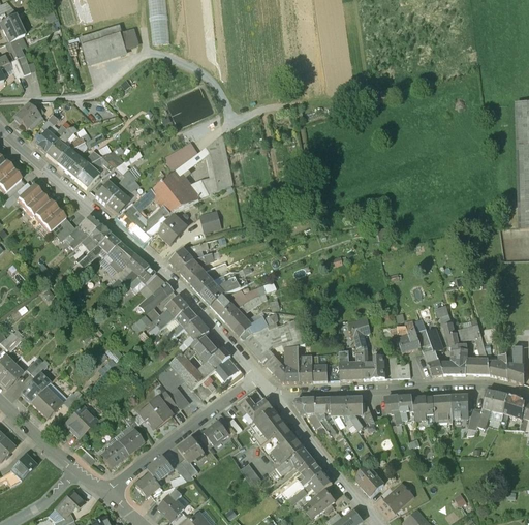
[(149,0),(152,39),(170,38),(166,0),(149,0)]
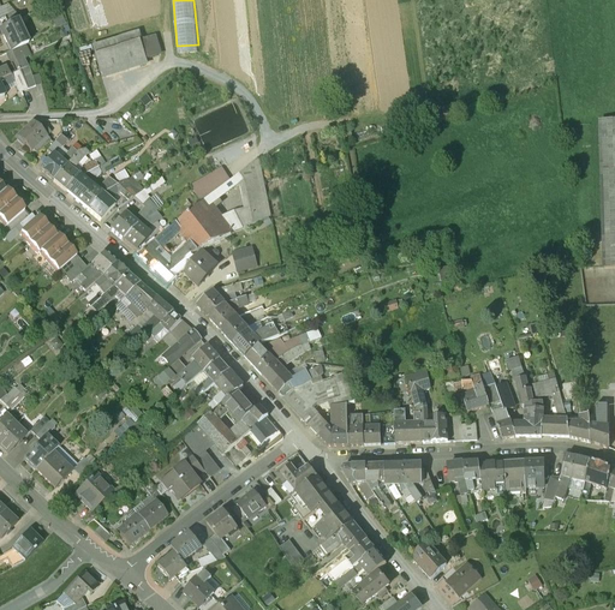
[(6,22),(0,24),(3,29),(11,47),(28,40),(17,17),(6,22)]
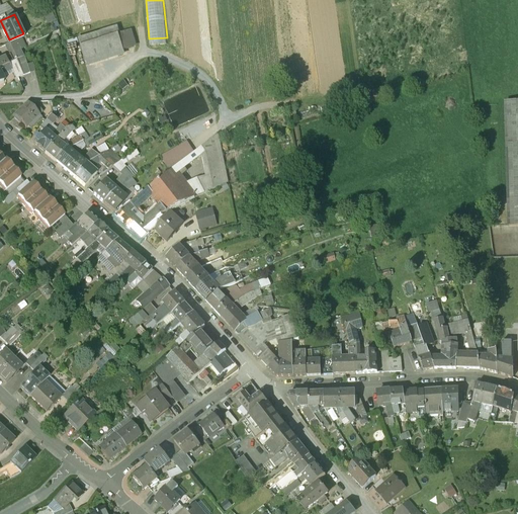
[(117,29),(78,40),(82,57),(121,46),(117,29)]
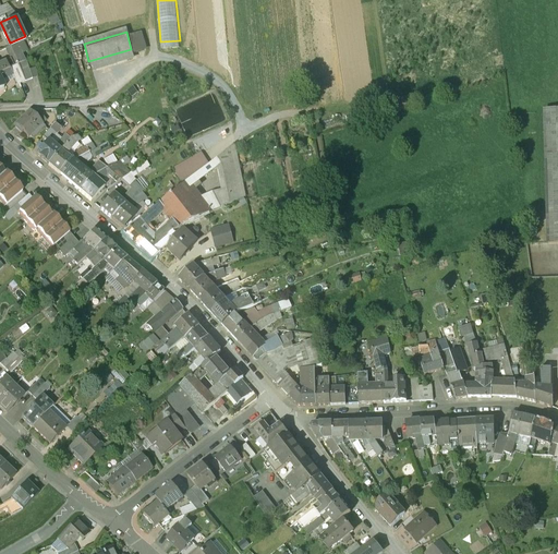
[(5,67),(0,69),(0,75),(12,70),(10,64),(5,67)]
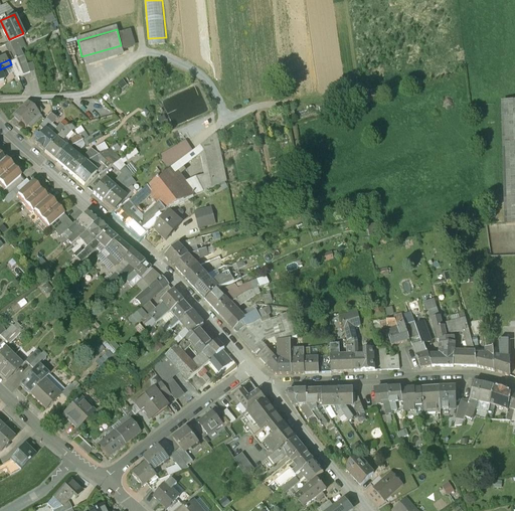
[(514,98),(502,99),(505,221),(514,220),(514,98)]
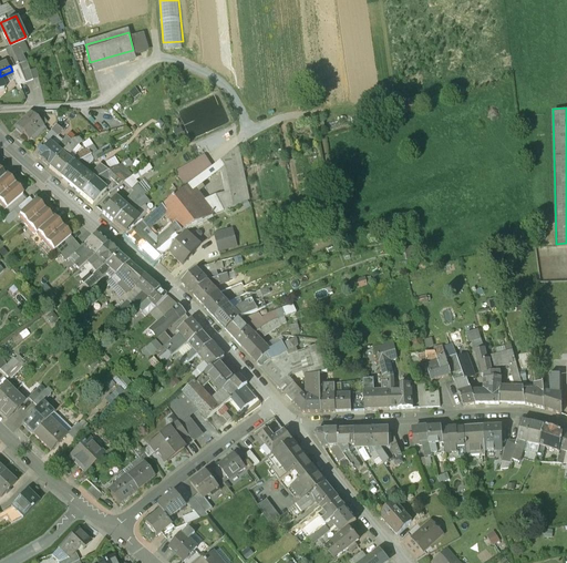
[(29,110),(14,124),(21,131),(22,130),(28,135),(30,133),(33,136),(44,125),(29,110)]
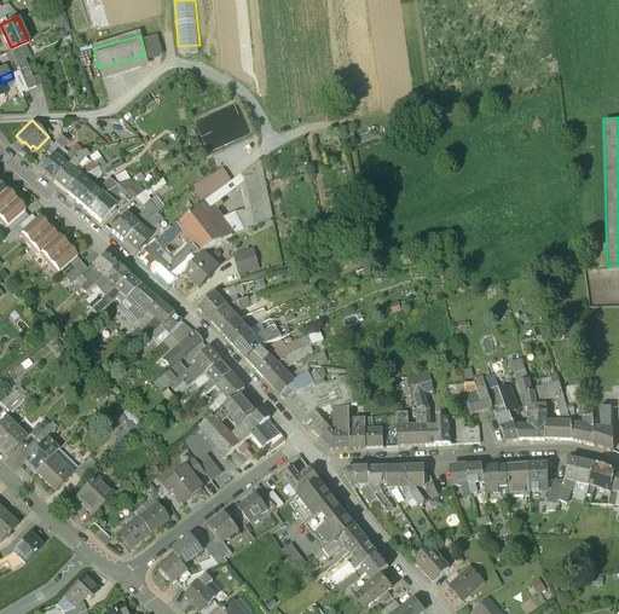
[(65,133),(59,134),(47,149),(51,152),(52,151),(53,152),(61,143),(62,145),(67,139),(68,135),(65,133)]
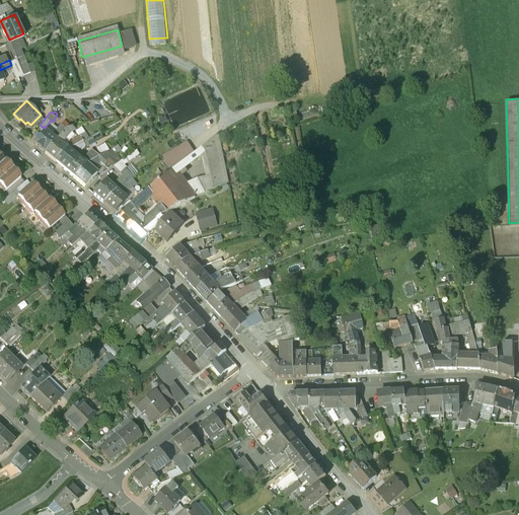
[(45,128),(44,127),(43,128),(40,125),(28,137),(45,150),(64,126),(60,122),(53,131),(54,132),(52,134),(45,128)]
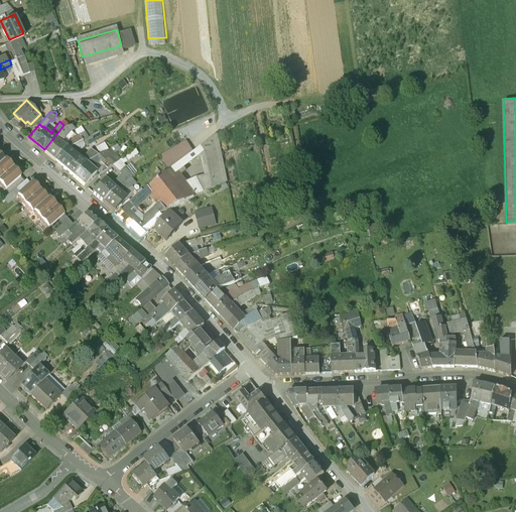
[(63,125),(44,149),(55,158),(67,145),(58,139),(61,138),(73,125),(71,123),(63,125)]
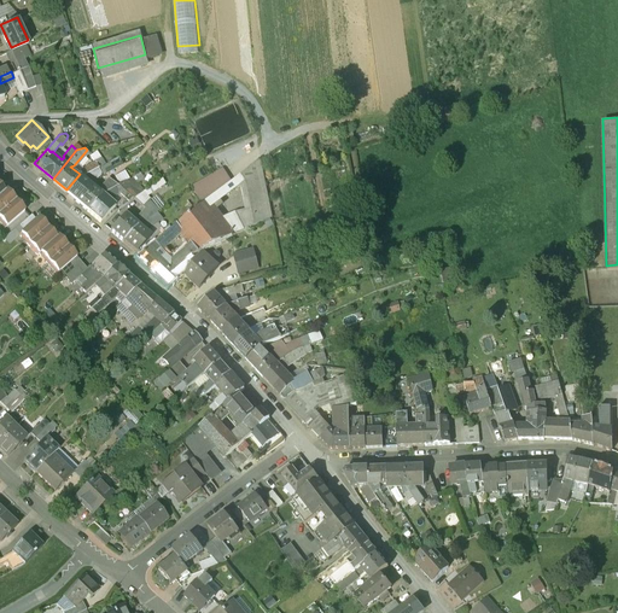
[(105,161),(95,147),(89,152),(93,158),(80,167),(85,173),(105,161)]
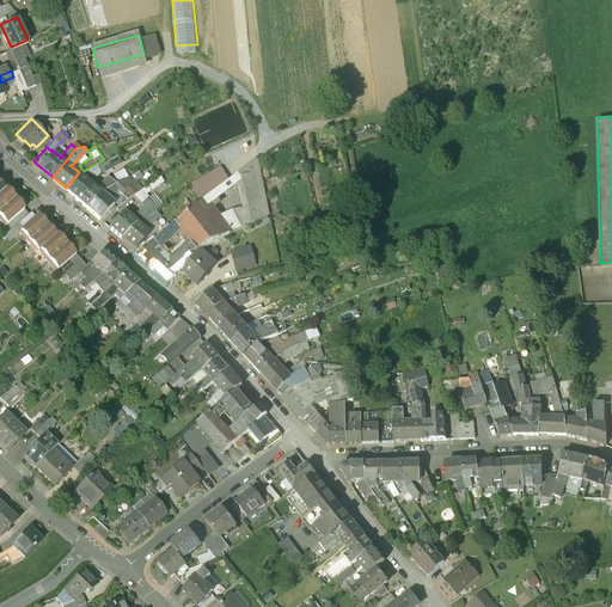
[(84,171),(79,172),(86,178),(101,171),(99,167),(118,157),(116,152),(104,159),(84,171)]
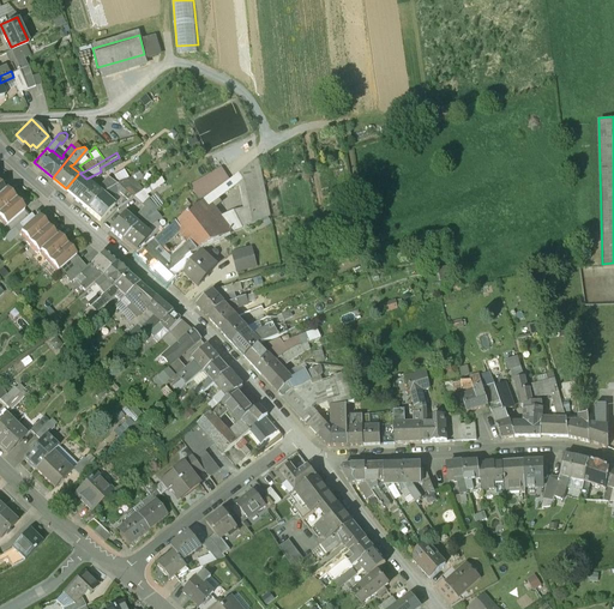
[(215,204),(184,229),(190,237),(184,242),(186,246),(191,252),(203,243),(270,212),(258,155),(240,169),(244,174),(246,176),(251,203),(238,210),(236,207),(222,215),(215,204)]
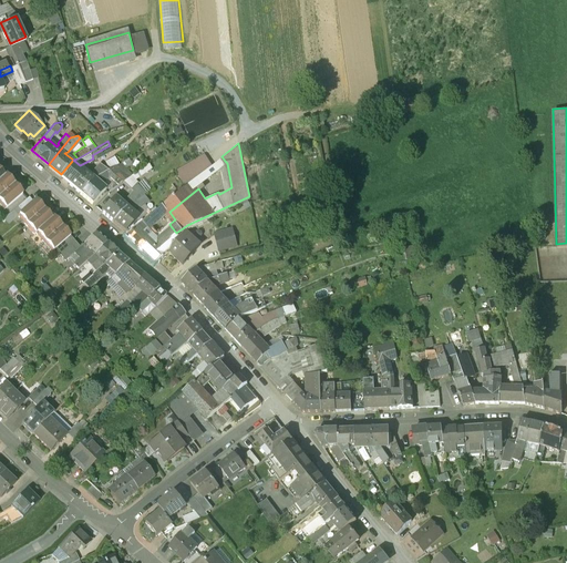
[(222,156),(207,167),(212,172),(225,161),(222,156)]
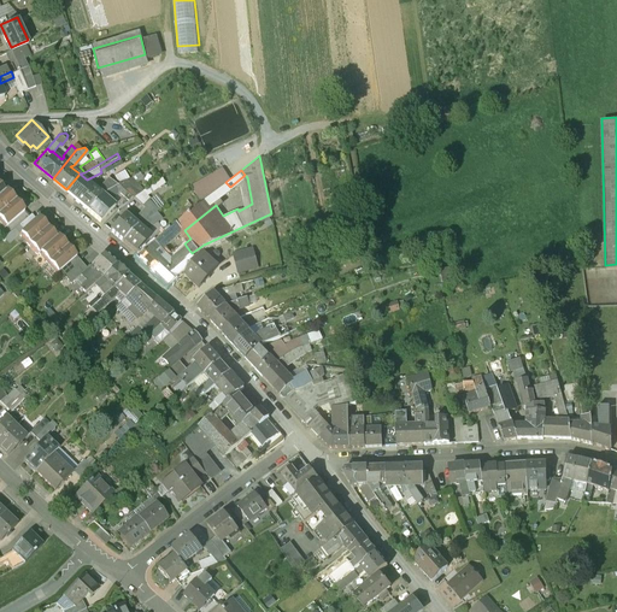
[(0,218),(4,224),(24,207),(17,199),(19,196),(22,200),(25,196),(17,187),(13,189),(16,193),(13,194),(7,186),(5,188),(0,182),(0,178),(1,181),(5,178),(0,172),(0,218)]
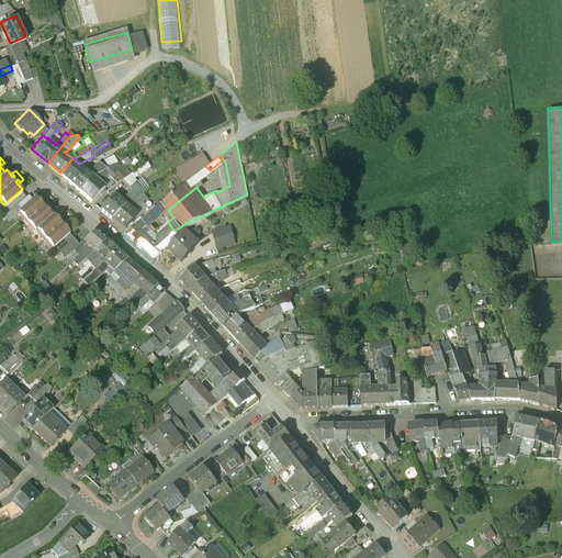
[(72,158),(60,173),(79,189),(91,175),(102,168),(107,166),(102,163),(99,159),(88,171),(79,164),(72,158)]
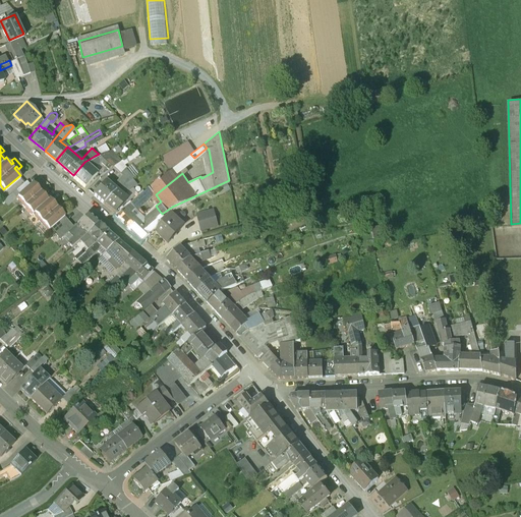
[(119,159),(110,148),(99,154),(95,156),(103,162),(102,163),(106,167),(107,166),(108,167),(112,164),(119,159)]
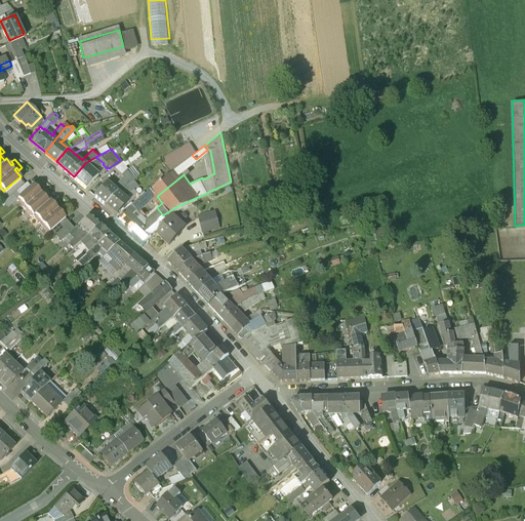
[(85,163),(74,176),(85,187),(96,173),(95,172),(103,164),(104,163),(95,157),(85,163)]
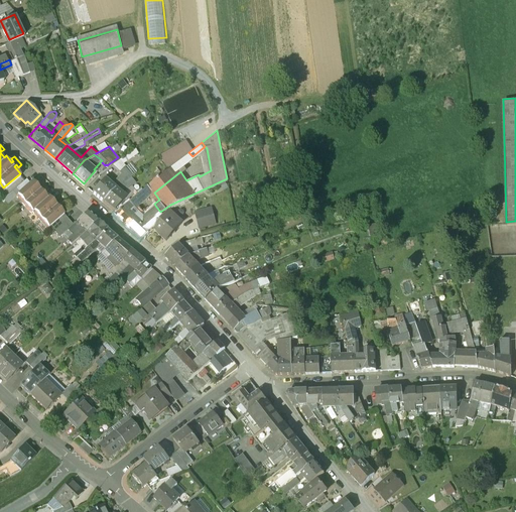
[(122,161),(118,157),(111,162),(120,168),(125,164),(122,160),(122,161)]
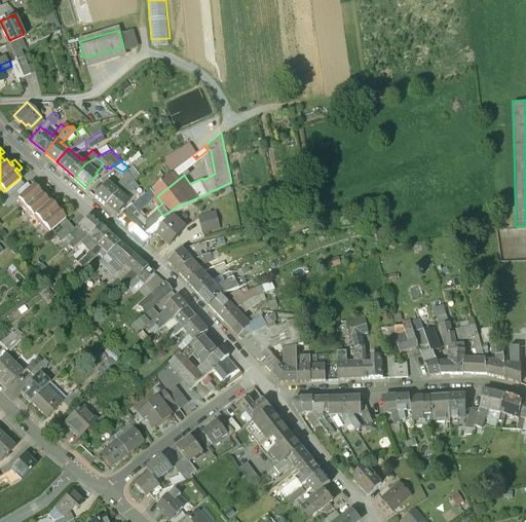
[(185,161),(118,214),(116,215),(123,223),(130,215),(135,210),(154,193),(157,196),(184,175),(181,170),(187,165),(185,161)]
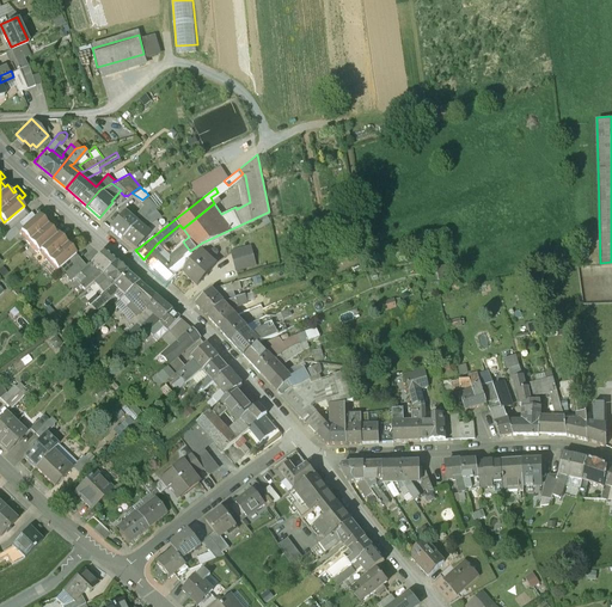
[(126,206),(110,226),(122,235),(135,221),(154,206),(158,203),(150,197),(132,218),(127,214),(130,210),(126,206)]
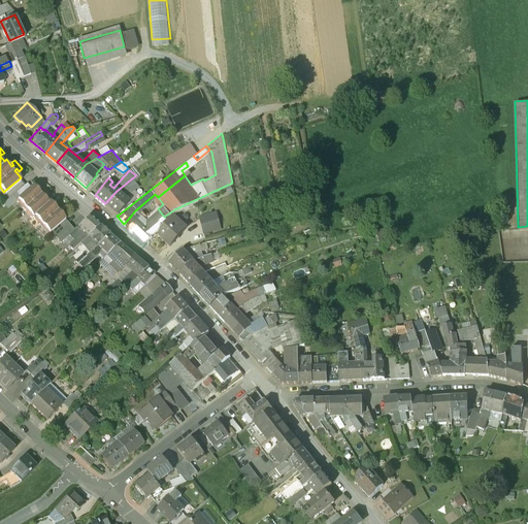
[(133,177),(117,191),(121,195),(124,192),(125,194),(138,185),(133,177)]
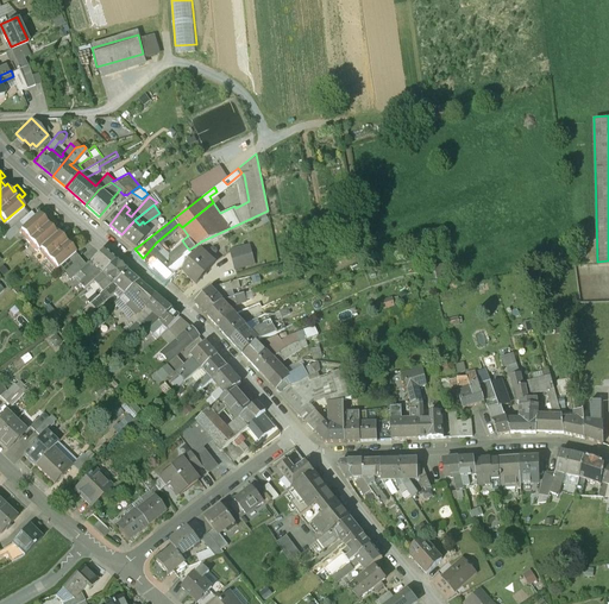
[(30,207),(18,218),(23,222),(35,213),(30,207)]
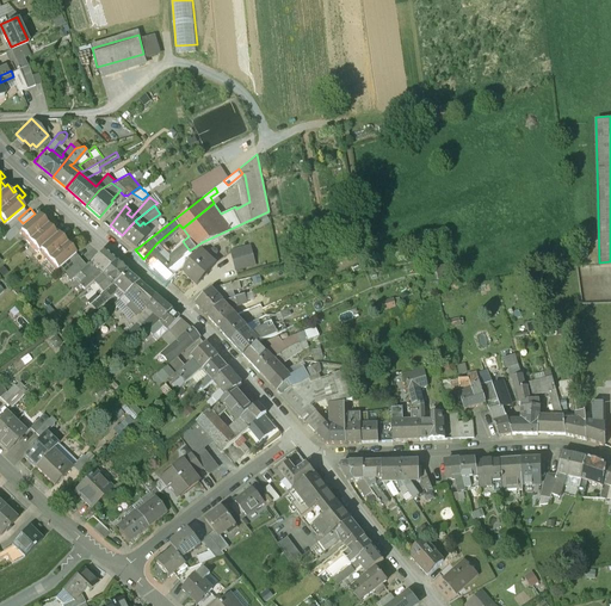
[(44,220),(37,211),(35,214),(23,223),(18,228),(36,248),(37,247),(55,266),(59,263),(74,249),(67,241),(69,240),(72,242),(75,240),(67,230),(63,233),(66,235),(63,237),(56,229),(55,232),(48,223),(49,221),(51,224),(55,221),(47,211),(43,215),(45,217),(44,220)]
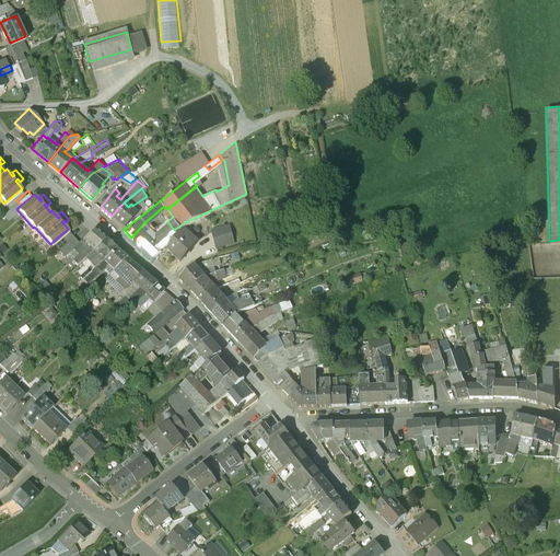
[(124,203),(112,216),(124,226),(136,213),(128,207),(124,203)]
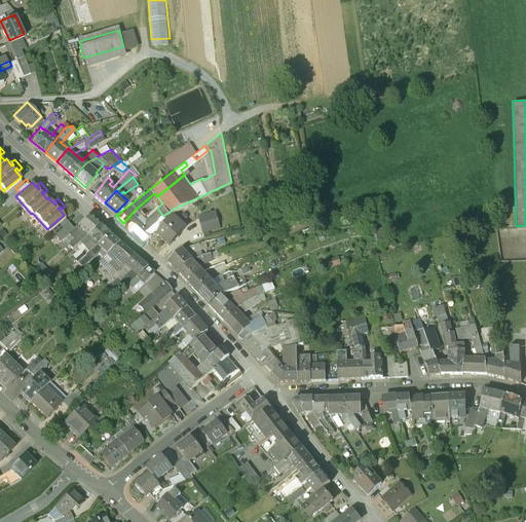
[(143,226),(130,215),(123,223),(135,233),(143,240),(155,229),(165,218),(163,216),(159,211),(143,226)]
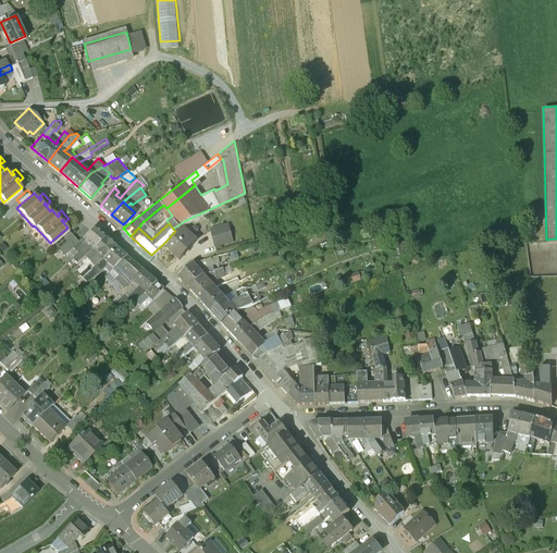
[(183,224),(164,243),(178,257),(197,237),(183,224)]
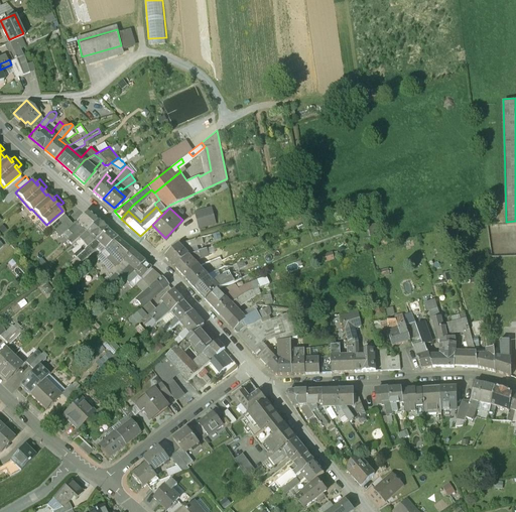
[(73,222),(69,226),(78,235),(79,234),(97,218),(87,210),(73,222)]
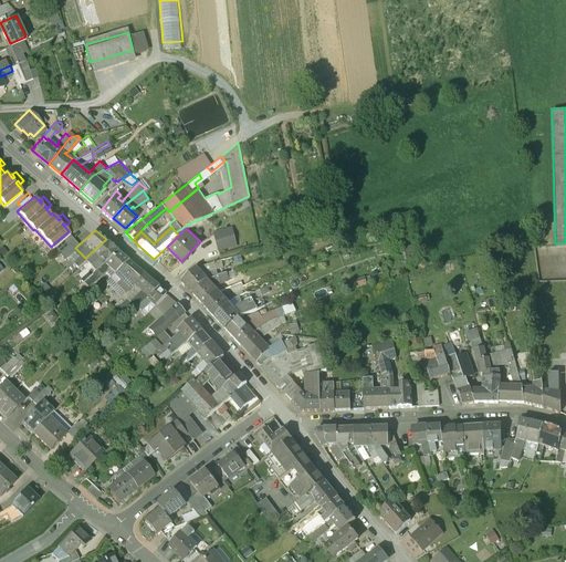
[(69,231),(54,243),(60,250),(74,237),(69,231)]
